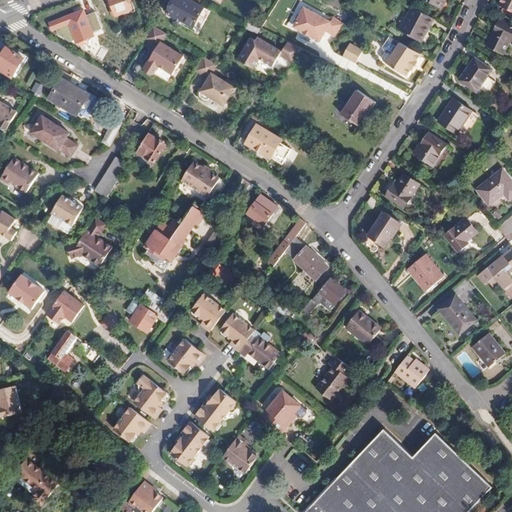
[(134,6),(132,0),(112,0),(117,12),(134,6)]
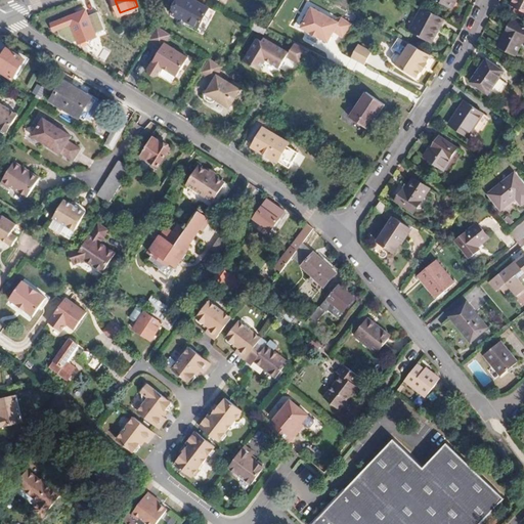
[(198,27),(209,6),(195,0),(172,0),(177,2),(171,13),(198,27)]
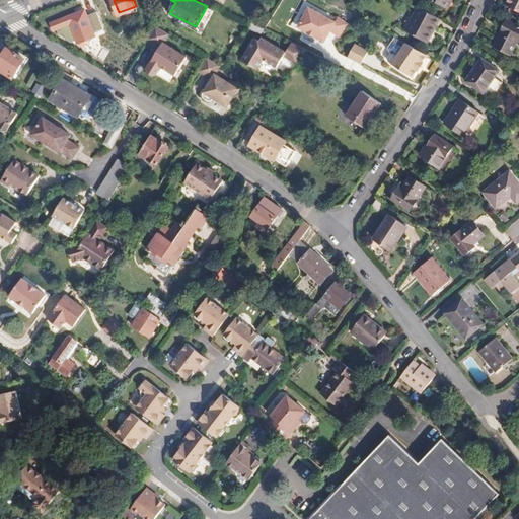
[(453,2),(453,0),(426,0),(444,11),(451,0),(453,2)]
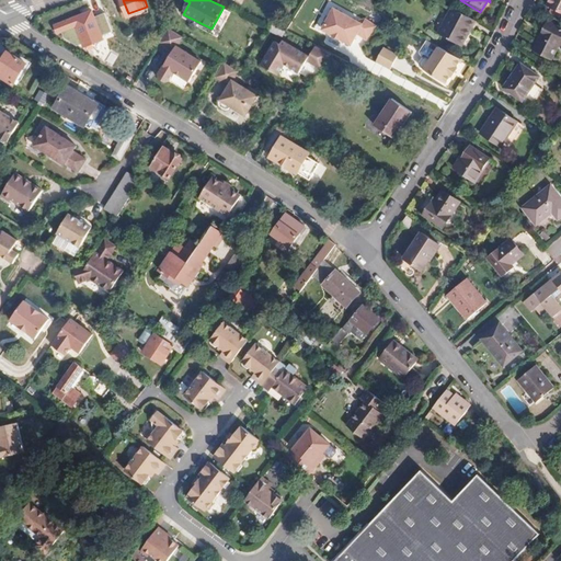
[(560,13),(560,0),(552,0),(549,8),(560,13)]
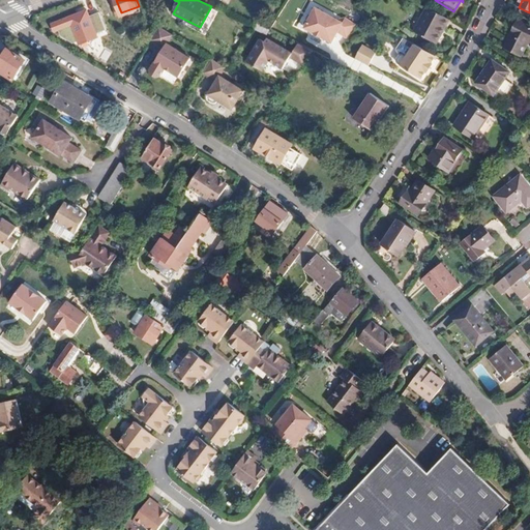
[(340,24),(313,6),(301,23),(311,29),(310,31),(319,37),(320,35),(328,40),(333,32),(343,38),(351,26),(342,20),(340,24)]
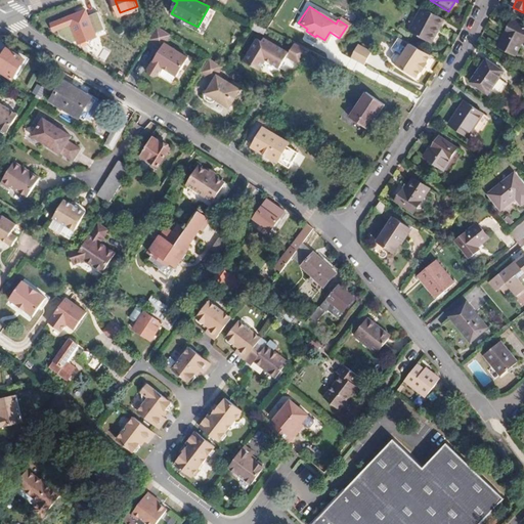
[(426,45),(440,22),(419,9),(405,33),(426,45)]
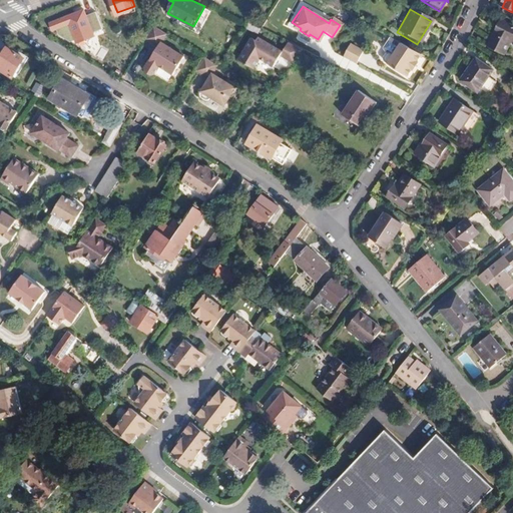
[(159,41),(164,32),(150,24),(142,38),(155,45),(157,47),(154,53),(150,53),(146,61),(147,64),(152,68),(155,67),(157,64),(171,73),(182,55),(159,41)]
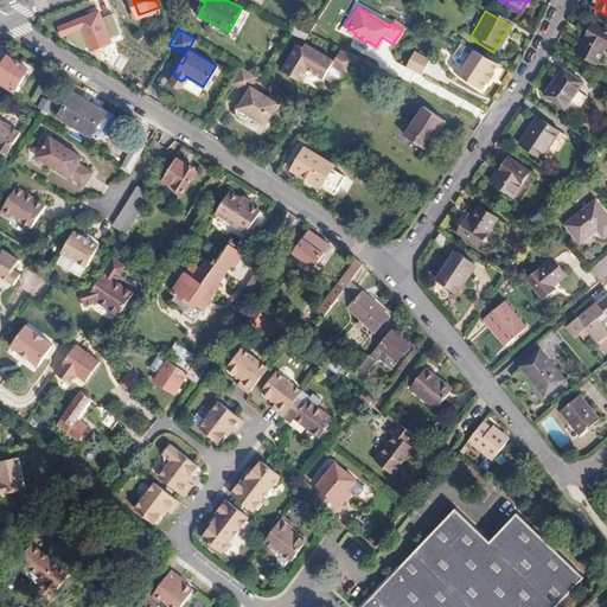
[(299,40),(302,34),(291,29),(287,34),(299,40)]
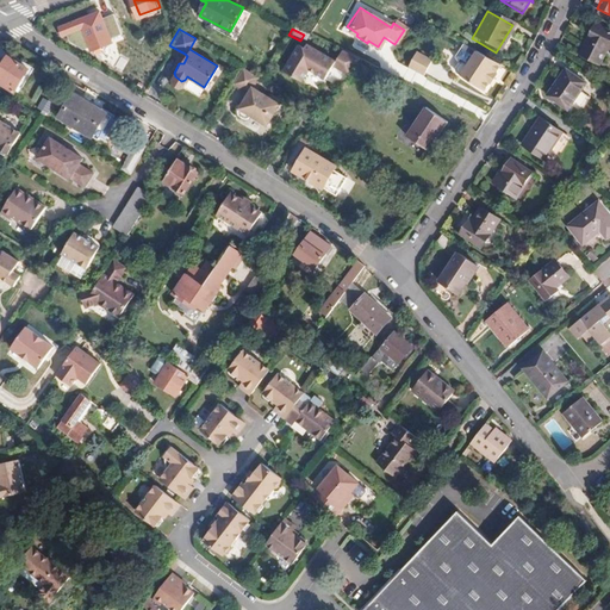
[(603,68),(609,54),(609,33),(599,29),(584,58),(603,68)]
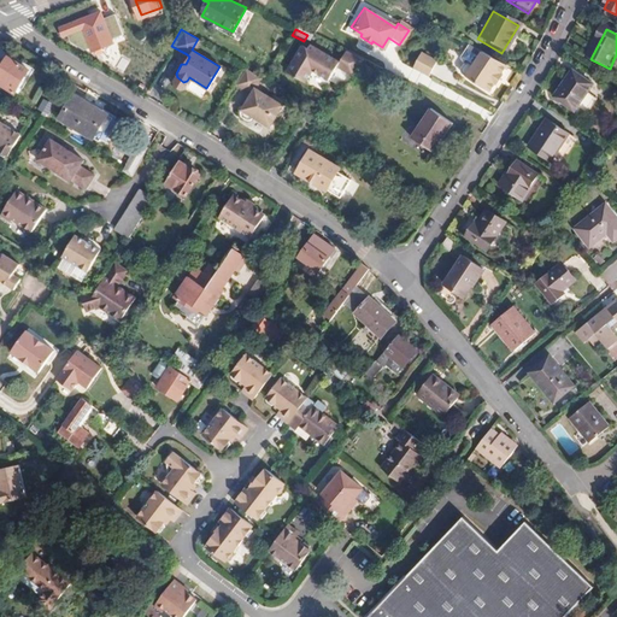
[(309,47),(303,45),(286,72),(307,86),(316,70),(328,77),(338,63),(352,72),(360,59),(347,51),(341,62),(311,42),(309,47)]
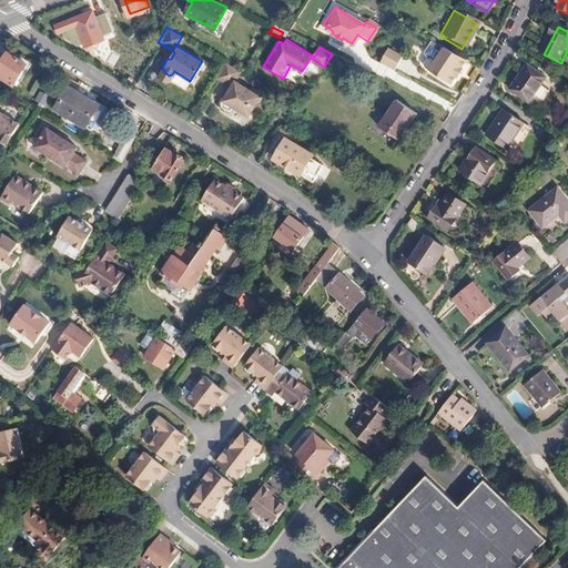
[(0,75),(9,82),(22,58),(1,46),(0,48),(0,75)]
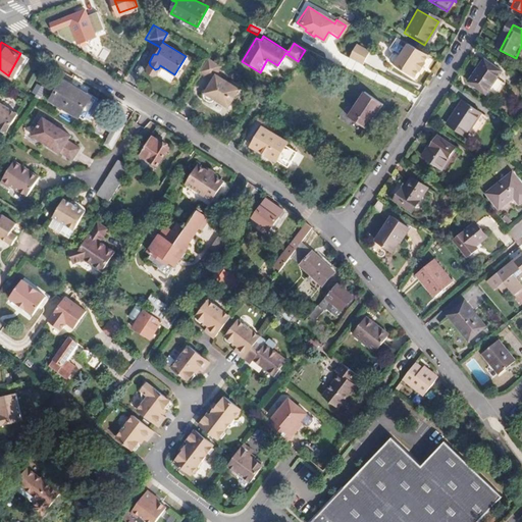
[(414,71),(419,63),(418,62),(422,55),(402,44),(394,56),(390,53),(386,54),(383,59),(384,61),(388,64),(387,65),(408,77),(413,70),(414,71)]
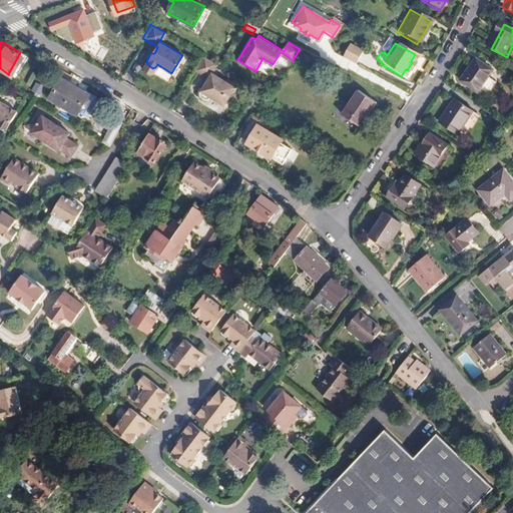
[(352,64),(360,51),(346,44),(339,57),(352,64)]
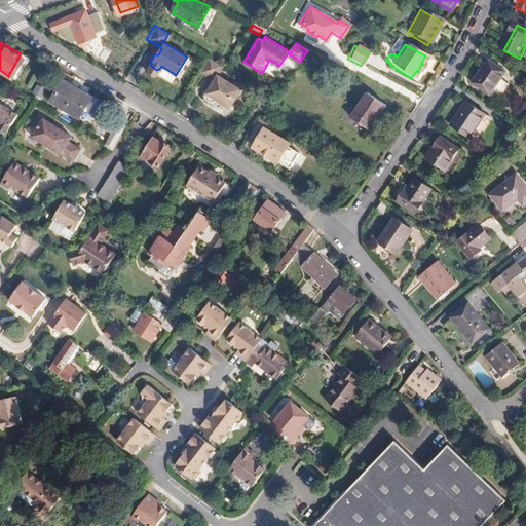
[(219,74),(224,66),(211,58),(201,72),(215,79),(217,80),(214,86),(211,87),(205,96),(207,99),(212,103),(215,102),(217,99),(231,108),(242,89),(219,74)]
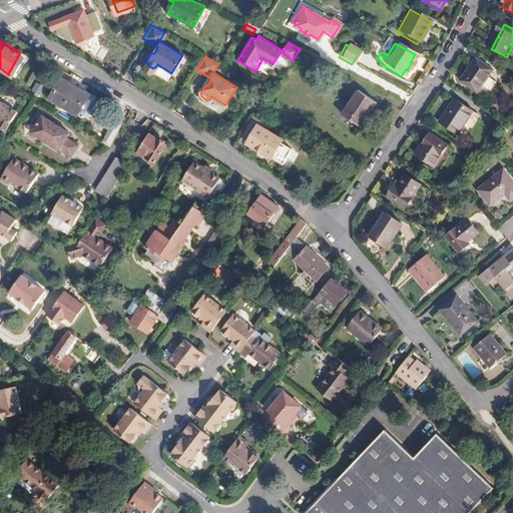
[(479,96),(494,74),(476,61),(461,83),(479,96)]
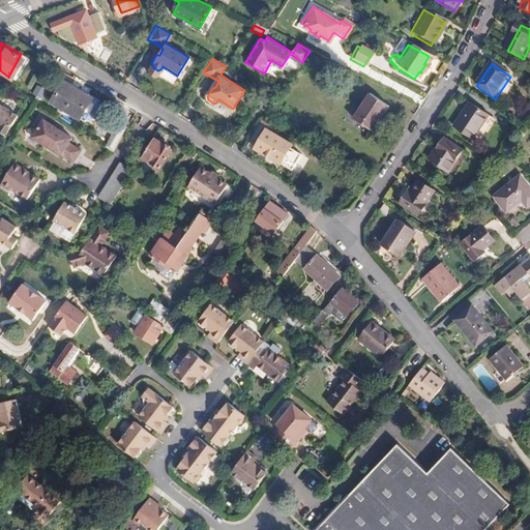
[(83,123),(95,104),(63,83),(51,101),(83,123)]
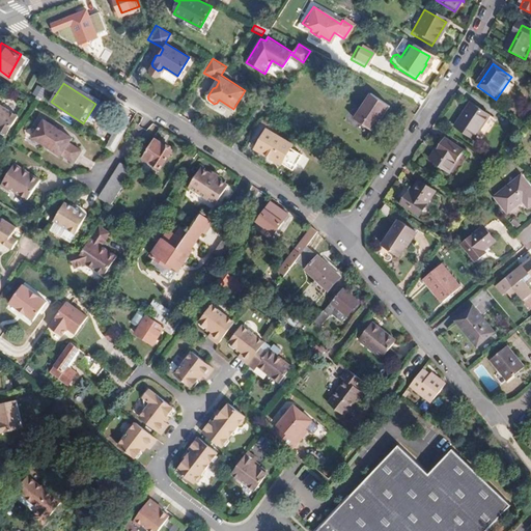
[(370,128),(387,103),(368,90),(352,114),(370,128)]
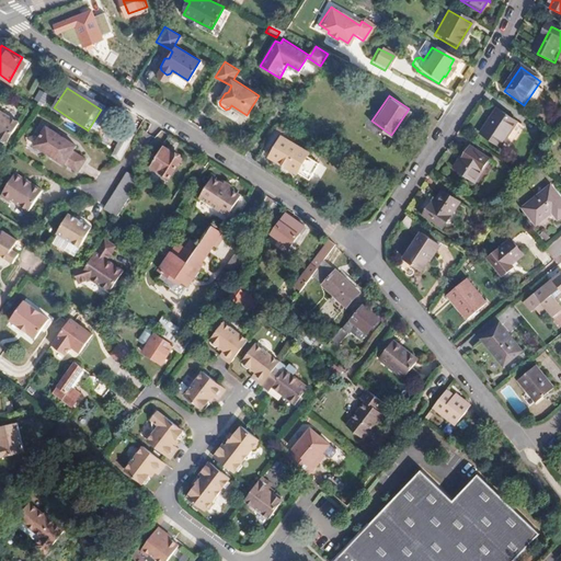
[(21,122),(0,107),(0,133),(2,134),(2,139),(6,141),(10,139),(21,122)]
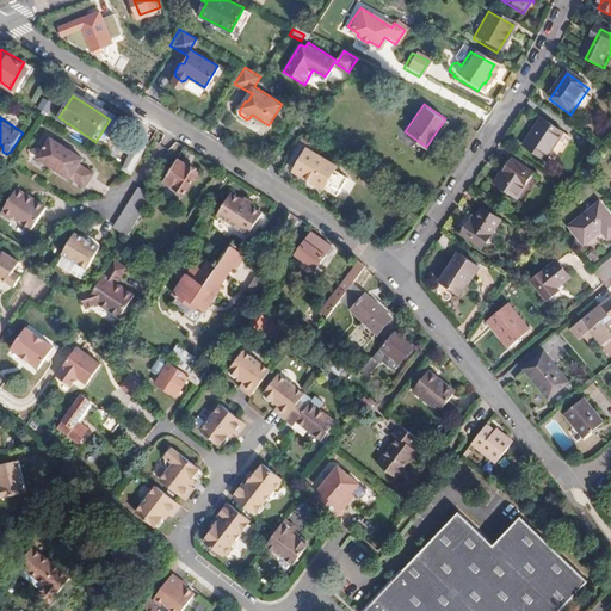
[(554,170),(569,146),(562,141),(565,136),(543,121),(523,149),(554,170)]
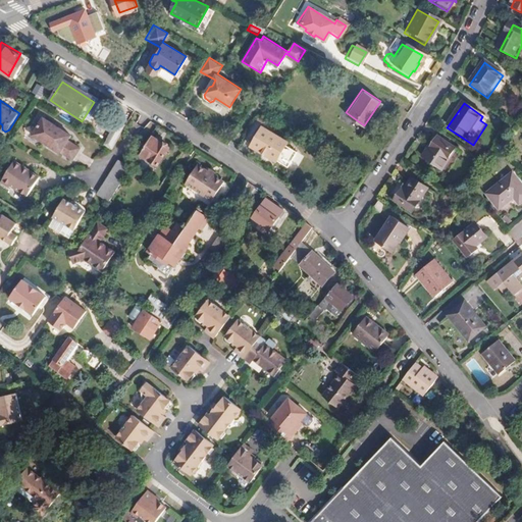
[(292,145),(266,127),(271,122),(262,117),(248,137),(256,143),(253,146),(278,161),(292,145)]
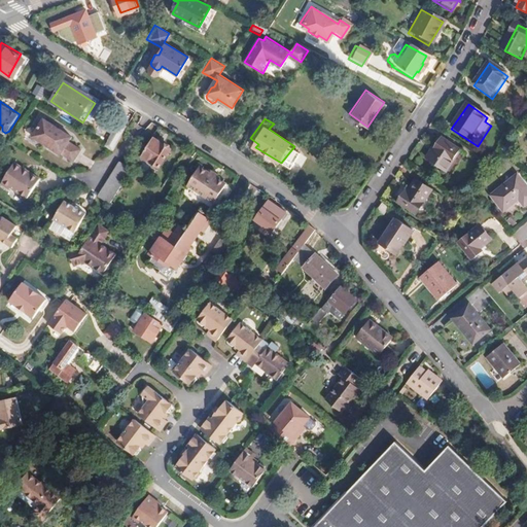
[(71,146),(75,141),(47,123),(35,140),(63,160),(64,157),(74,165),(82,154),(71,146)]
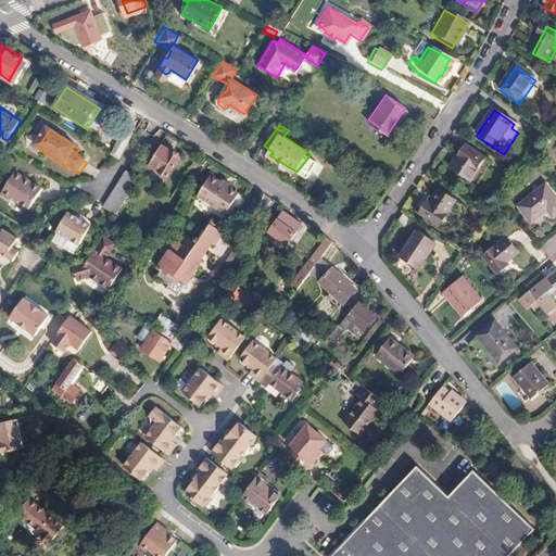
[(164,176),(176,158),(161,148),(149,165),(164,176)]
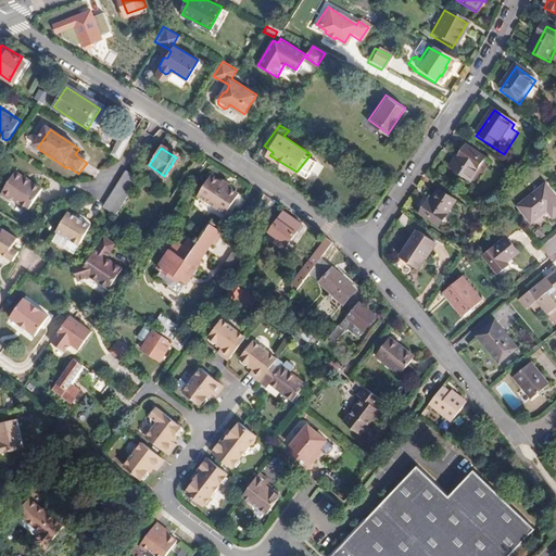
[(471,184),(485,163),(466,150),(452,171),(471,184)]
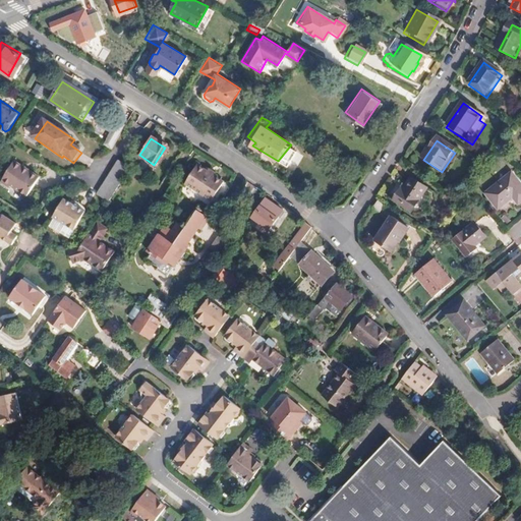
[(106,203),(127,168),(116,161),(94,195),(106,203)]
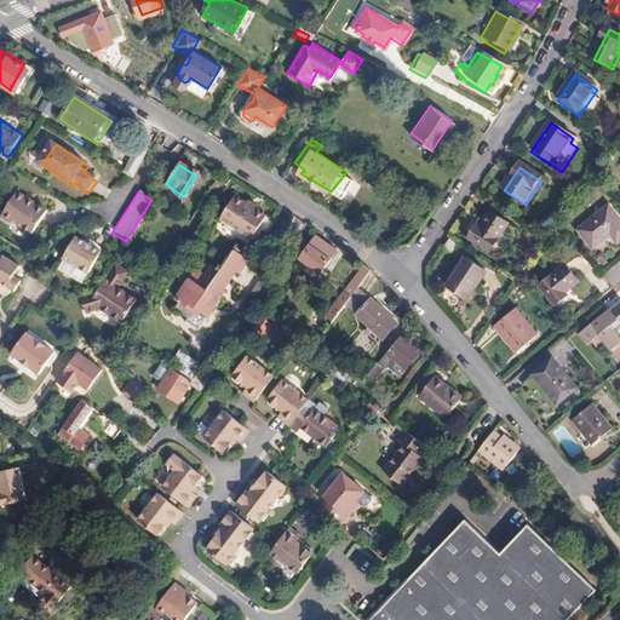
[(265,214),(253,206),(252,208),(241,201),(244,199),(235,193),(219,214),(251,236),(265,214)]
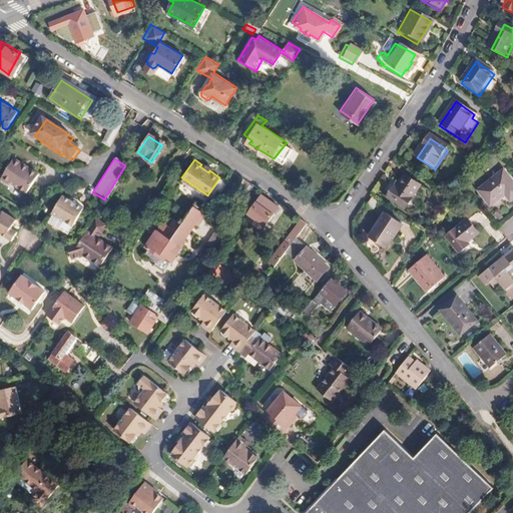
[(27,197),(41,178),(16,160),(3,180),(27,197)]
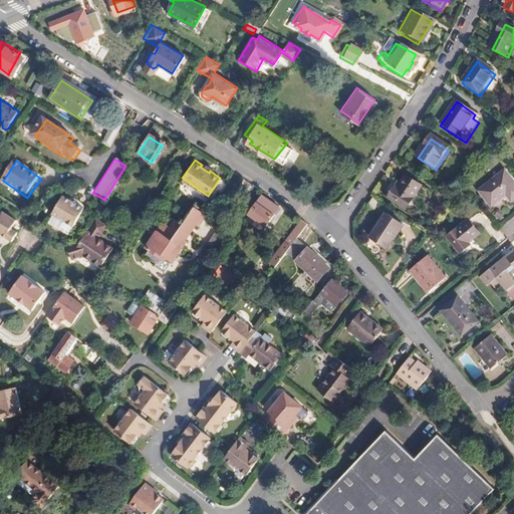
[(210,171),(212,169),(203,163),(202,165),(200,167),(209,173),(210,171)]
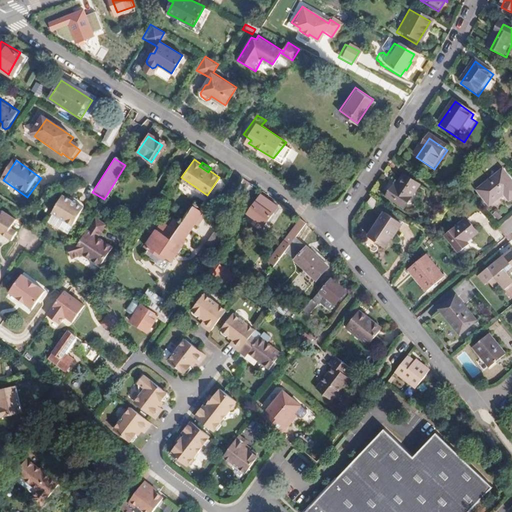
[(490,209),(504,197),(509,204),(511,201),(511,186),(501,173),(476,193),(490,209)]
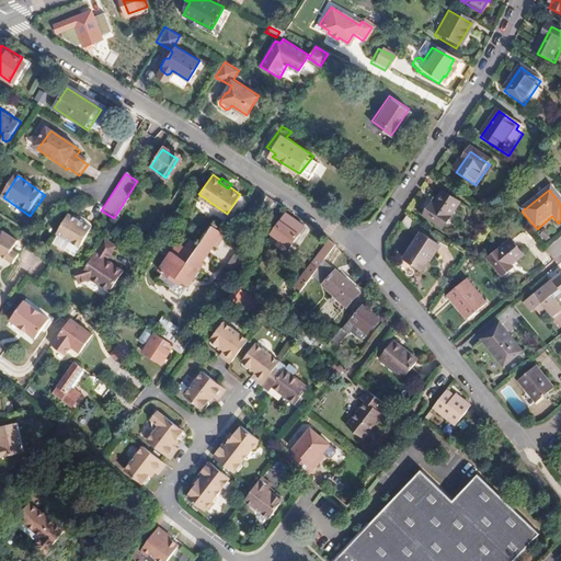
[(445,230),(461,205),(444,194),(435,207),(434,206),(426,218),(445,230)]
